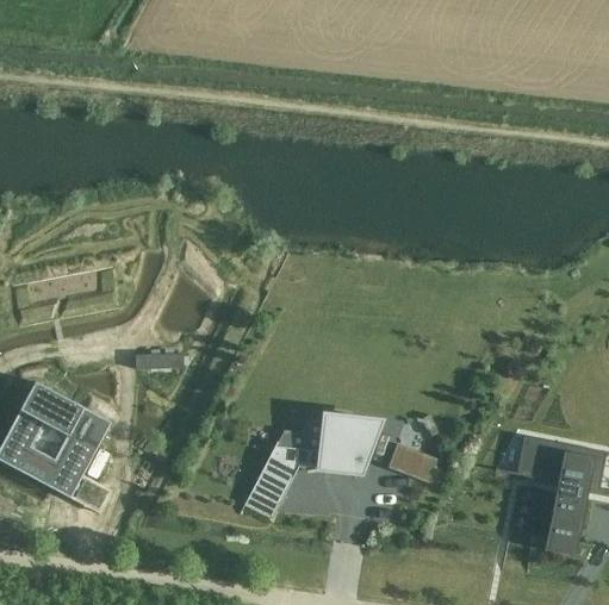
[(111,262),(12,280),(22,328),(119,309),(111,262)]
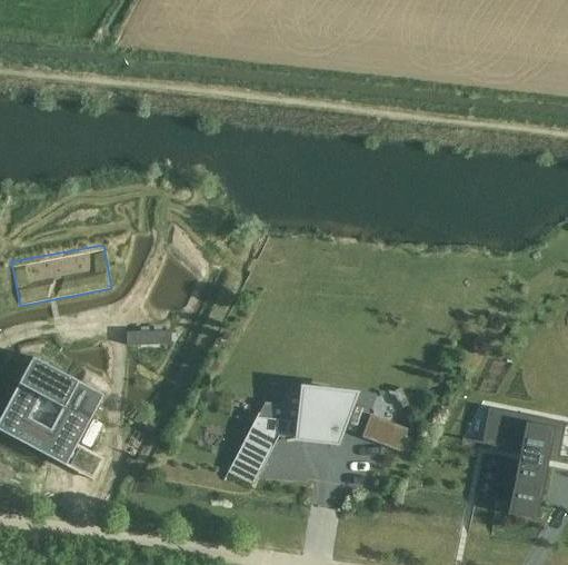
[(31,364),(3,427),(71,458),(102,394),(67,379),(31,364)]
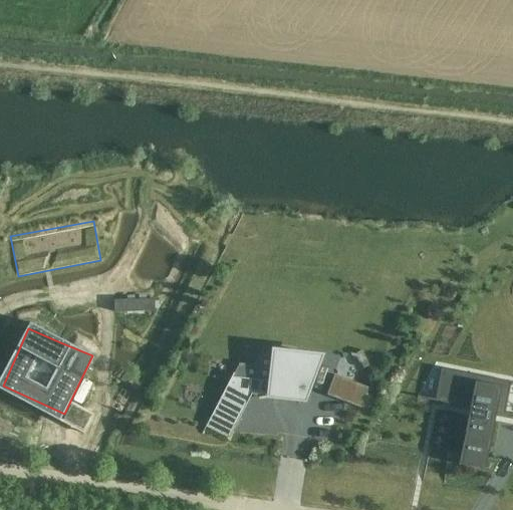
[(232,373),(207,423),(230,435),(254,389),(304,395),(319,353),(272,348),(271,354),(268,376),(232,373)]
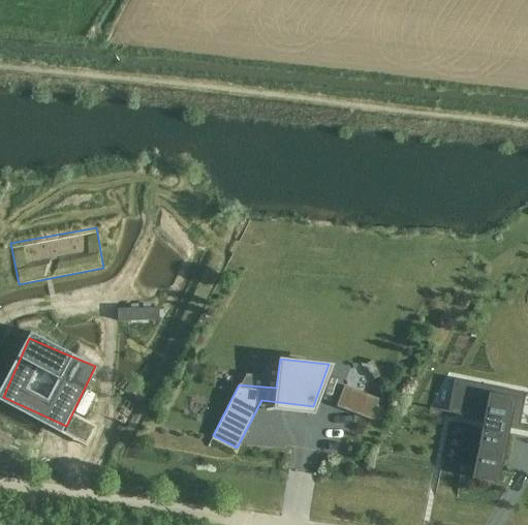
[(456,377),(448,409),(484,415),(472,475),(500,479),(511,422),(519,423),(525,391),(456,377)]
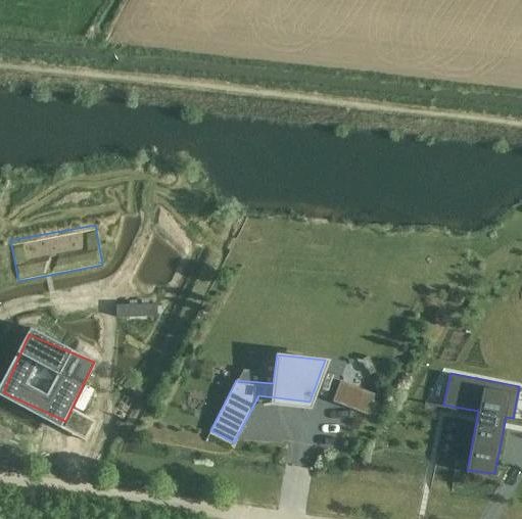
[(376,390),(341,378),(333,397),(369,411),(376,390)]
